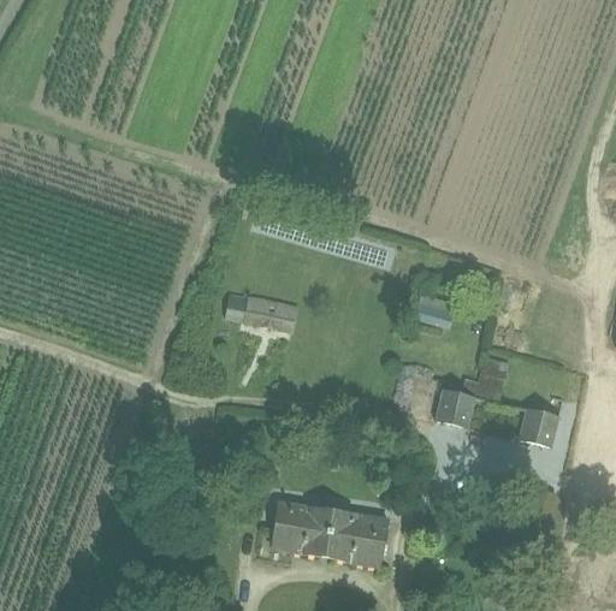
[(296,304),(248,295),(243,321),(291,330),(296,304)]
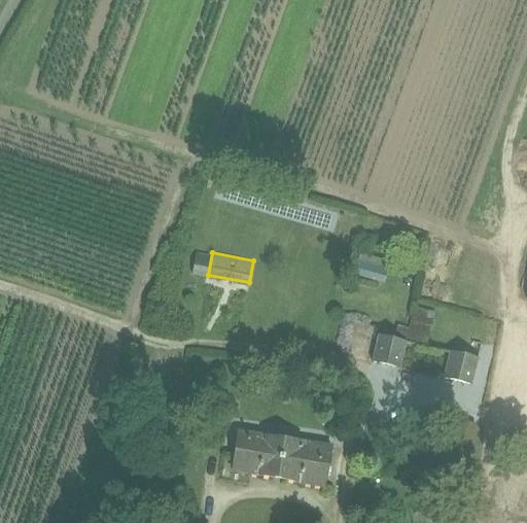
[(426,342),(435,309),(413,303),(408,325),(409,325),(406,336),(426,342)]
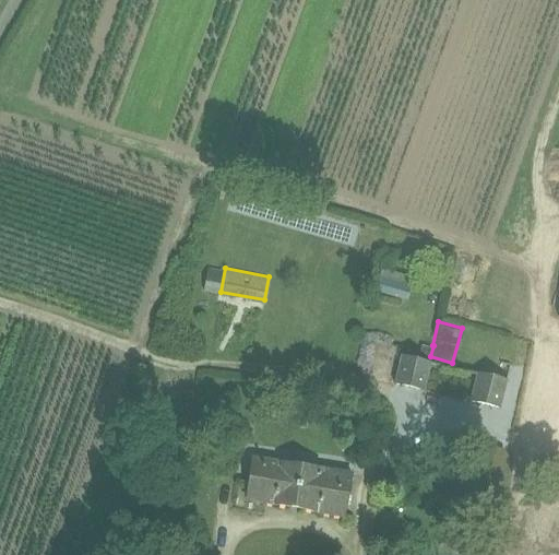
[(424,388),(431,359),(401,352),(394,380),(424,388)]
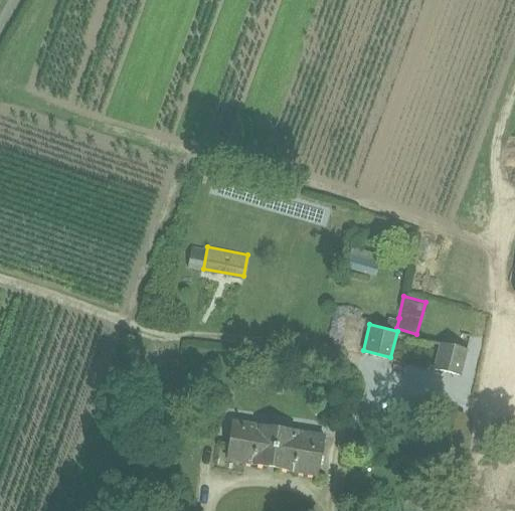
[(461,373),(468,346),(440,340),(434,367),(461,373)]
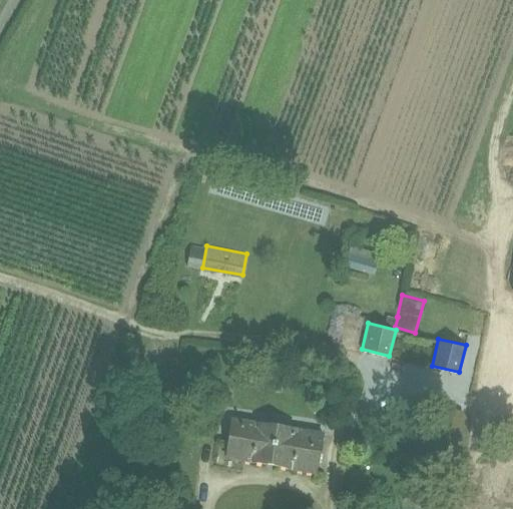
[(226,456),(315,470),(322,432),(232,417),(226,456)]
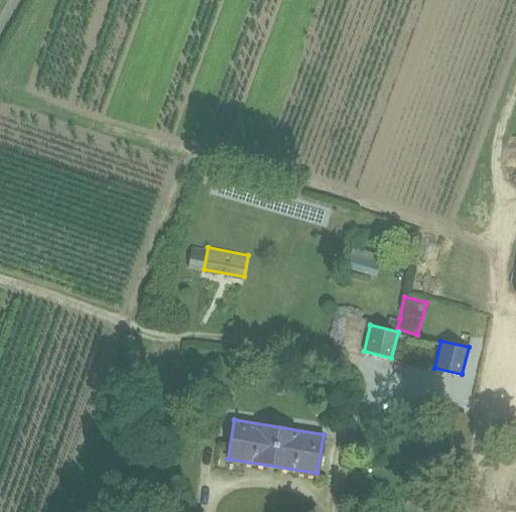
[(149,476),(147,484),(146,489),(158,491),(161,492),(164,479),(149,476)]
